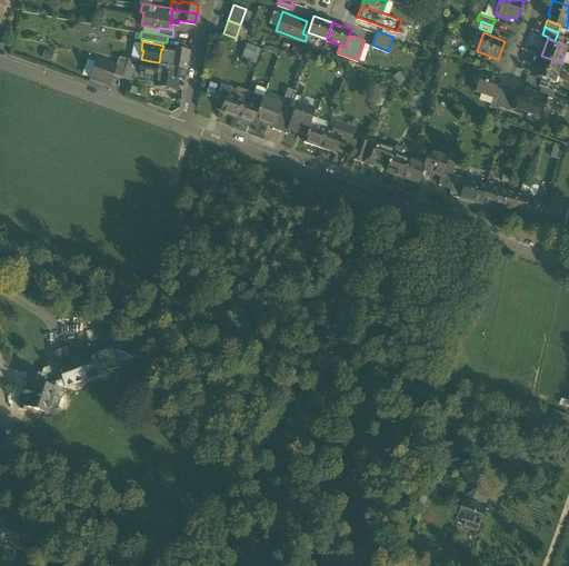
[(257,59),(261,46),(249,41),(243,53),(257,59)]
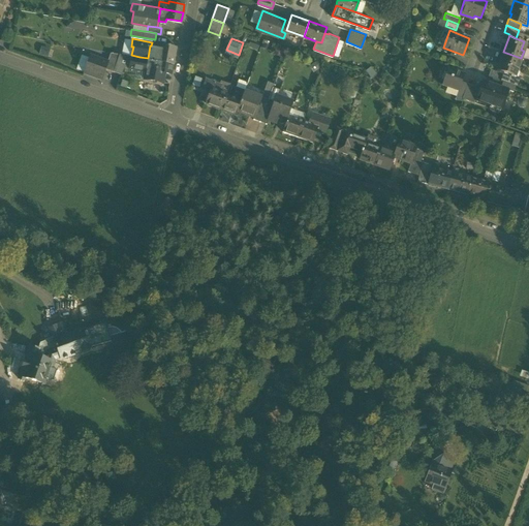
[(151,45),(150,45),(148,58),(174,63),(177,45),(160,42),(160,48),(151,45)]
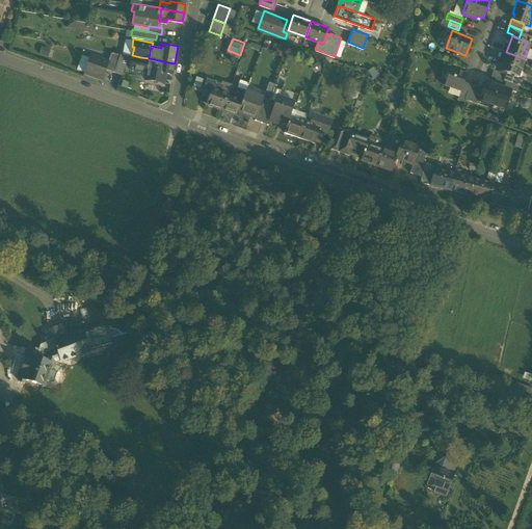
[(120,53),(111,52),(108,60),(106,68),(113,71),(120,53)]
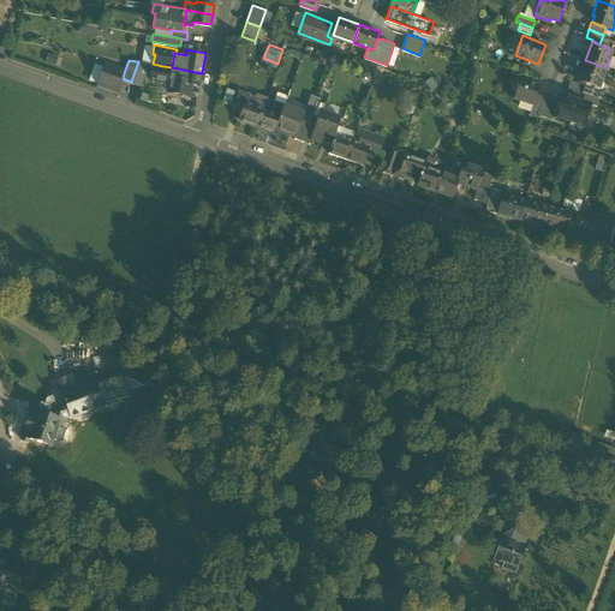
[(605,67),(585,60),(578,79),(585,83),(595,85),(598,77),(602,78),(605,67)]
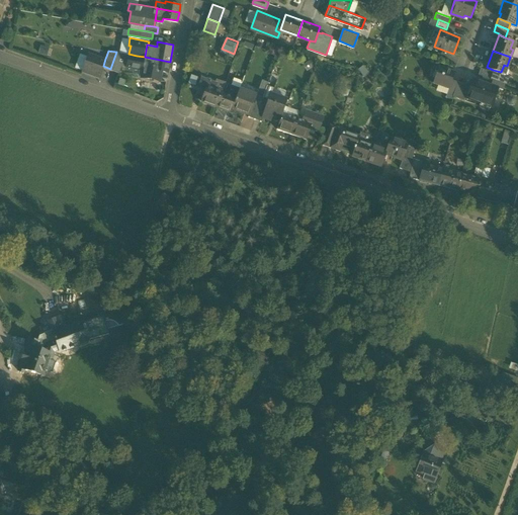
[(128,54),(116,52),(110,69),(118,72),(121,64),(126,65),(128,54)]
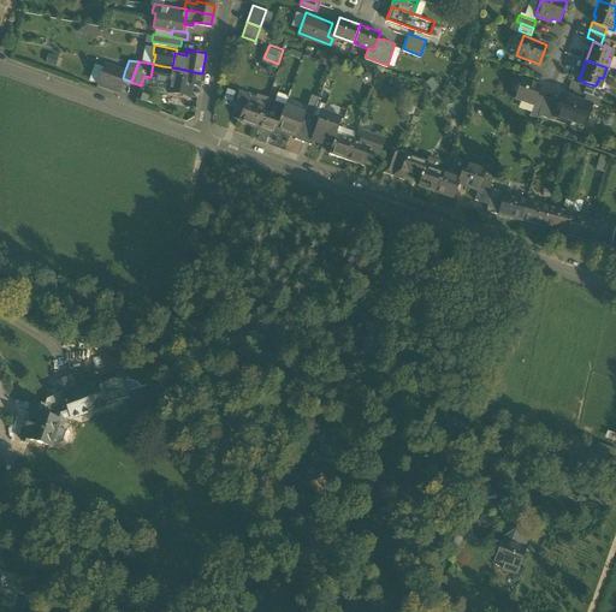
[(125,70),(105,63),(98,82),(118,89),(123,78),(125,70)]
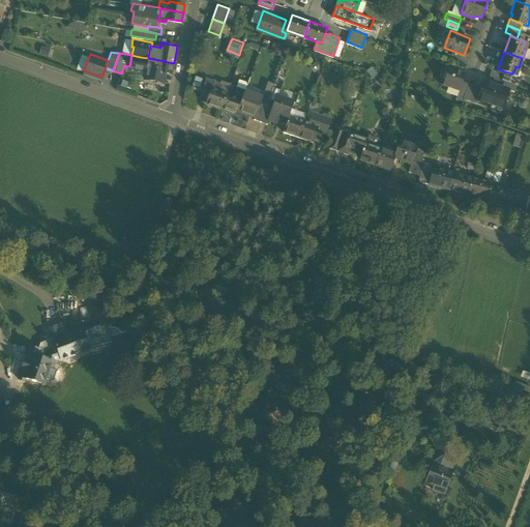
[(140,57),(131,55),(129,66),(138,68),(140,57)]
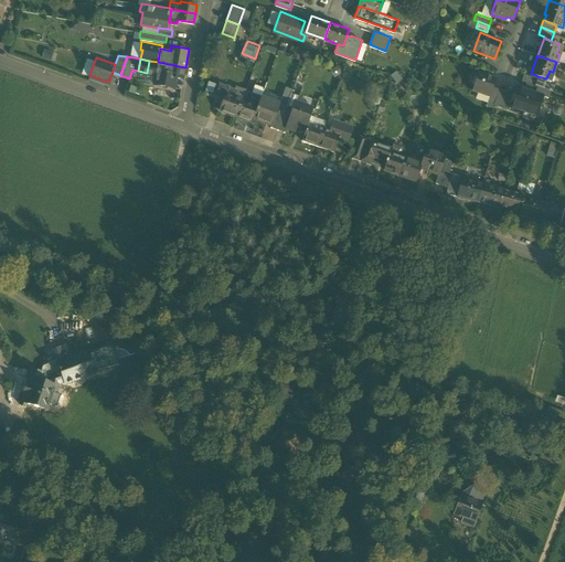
[(158,62),(149,61),(147,73),(155,74),(153,82),(171,85),(172,75),(183,76),(185,67),(158,62)]
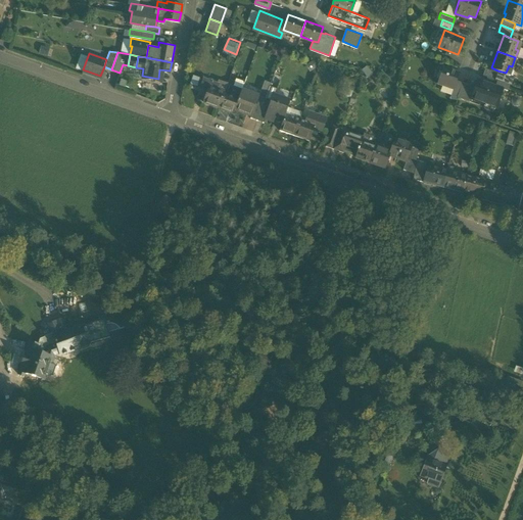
[(459,72),(442,65),(436,81),(442,84),(453,87),(455,81),(459,72)]
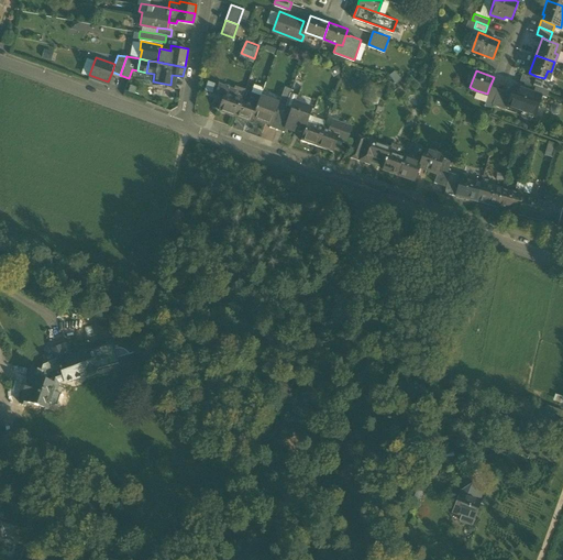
[(533,84),(536,76),(523,70),(520,79),(533,84)]
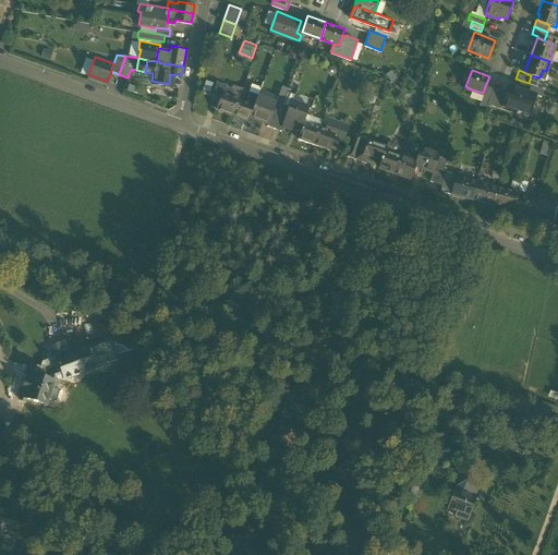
[(223,84),(216,81),(213,92),(219,95),(223,84)]
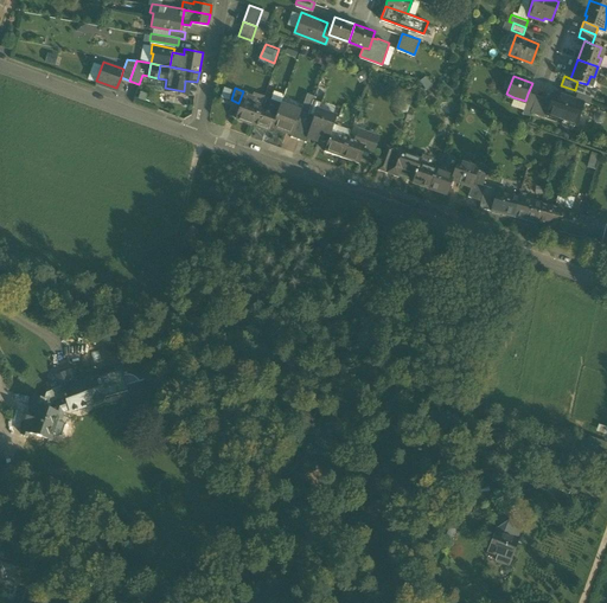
[(574,98),(554,90),(550,102),(547,113),(547,114),(575,123),(583,102),(583,101),(574,98)]
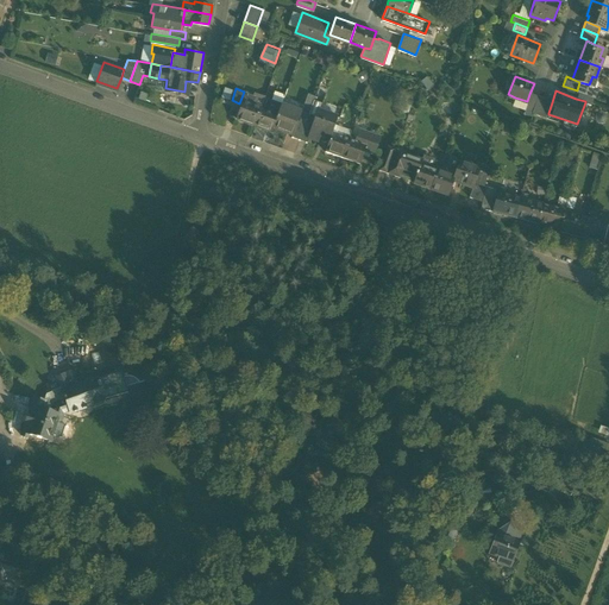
[(255,95),(244,92),(239,104),(243,105),(244,100),(253,104),(255,101),(253,101),(255,95)]
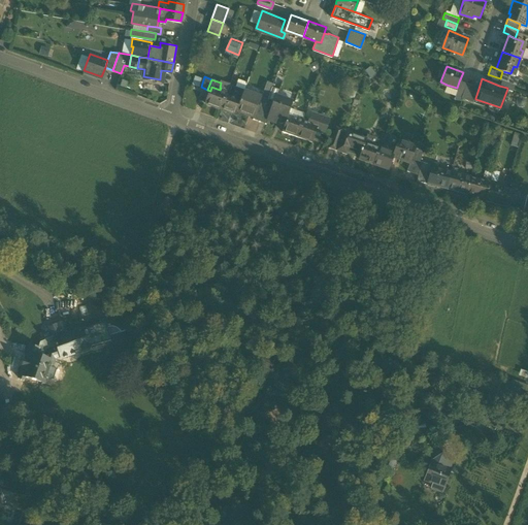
[(514,84),(501,79),(499,86),(507,88),(507,89),(512,90),(514,84)]
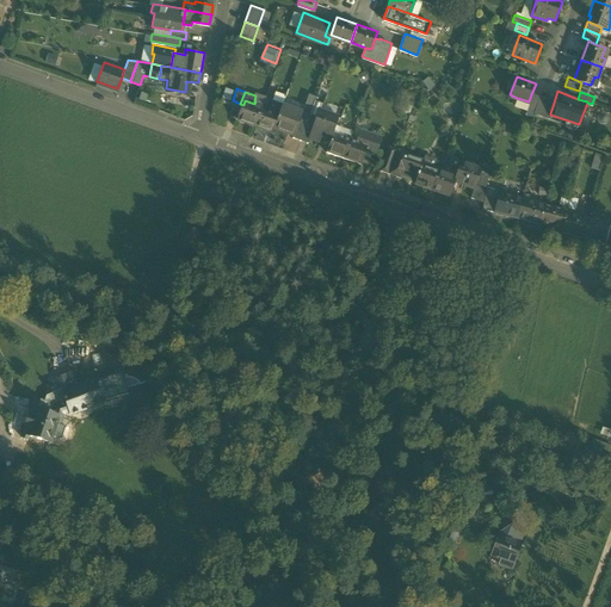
[(538,97),(531,94),(529,101),(526,109),(525,112),(532,115),(534,111),(538,97)]
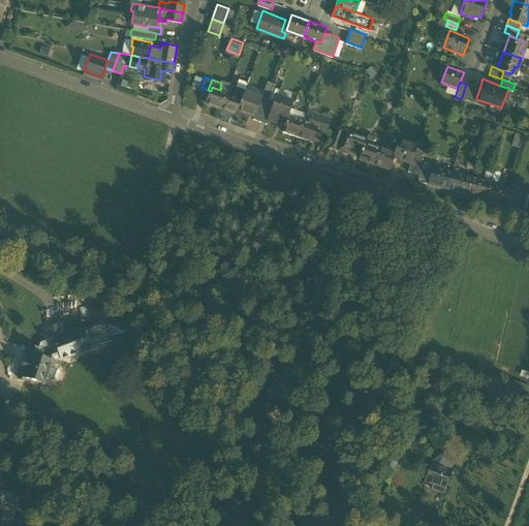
[(479,89),(466,84),(462,96),(476,101),(476,99),(476,98),(479,89)]
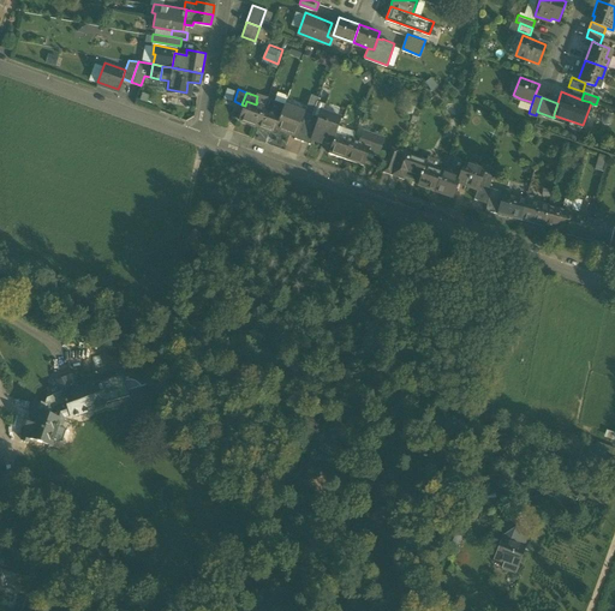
[(532,102),(520,99),(518,106),(530,109),(532,102)]
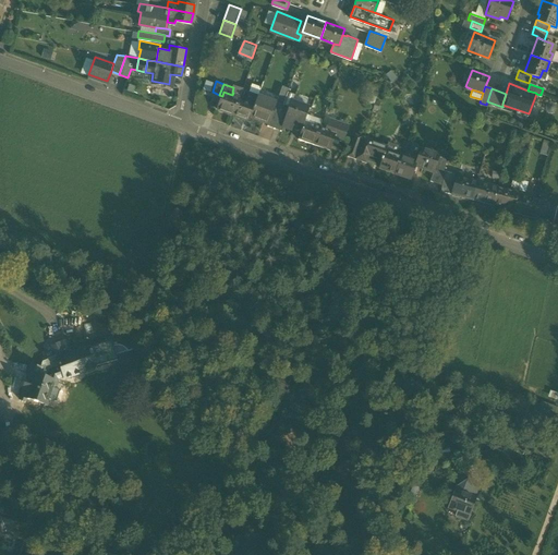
[(269,100),(257,96),(258,94),(249,91),(245,97),(255,100),(251,115),(264,120),(264,118),(269,120),(276,100),(270,98),(269,100)]
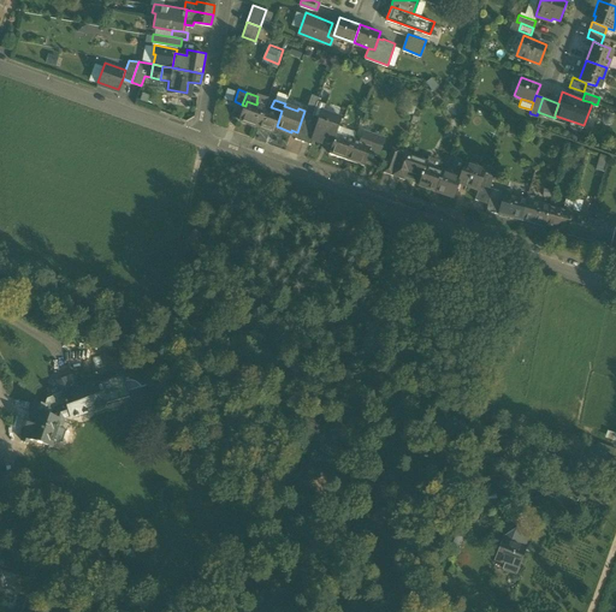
[(256,105),(247,101),(246,106),(241,119),(258,125),(265,105),(258,102),(256,105)]
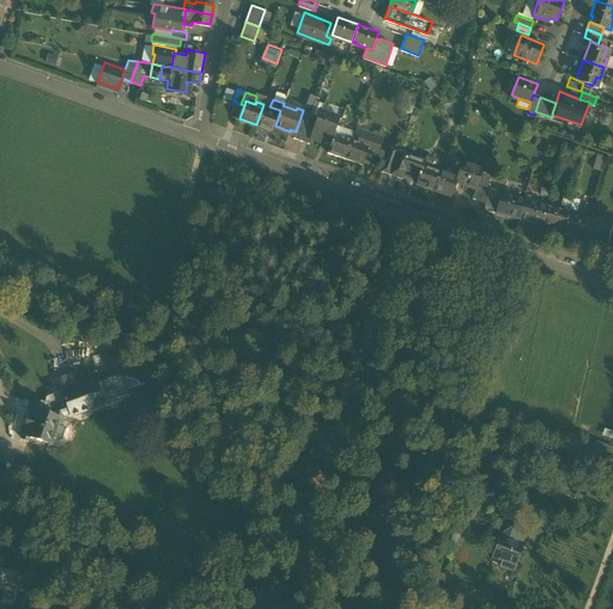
[(269,107),(263,104),(256,125),(273,131),(275,126),(280,110),(269,107)]
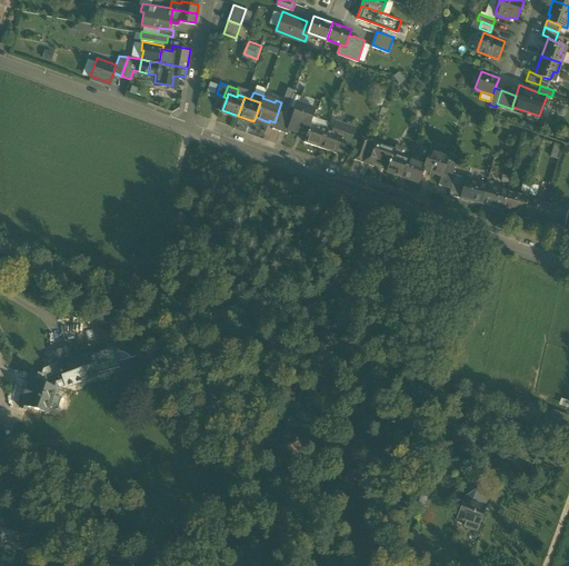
[(316,107),(298,101),(296,107),(288,127),(297,130),(299,125),(302,122),(309,125),(310,123),(316,107)]
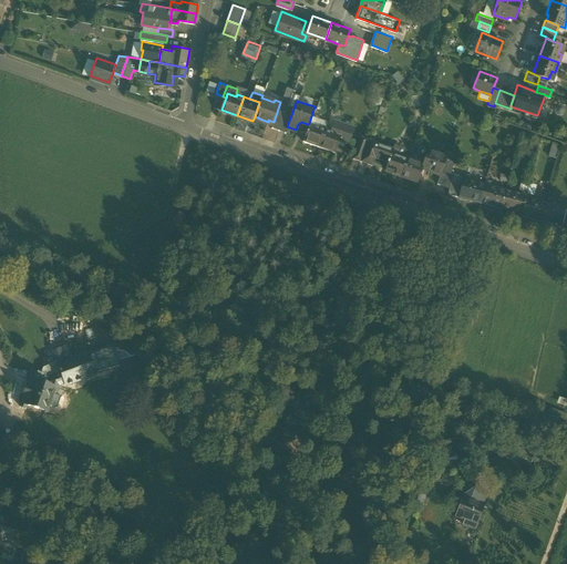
[(274,122),(272,123),(271,126),(278,129),(287,104),(280,102),(274,122)]
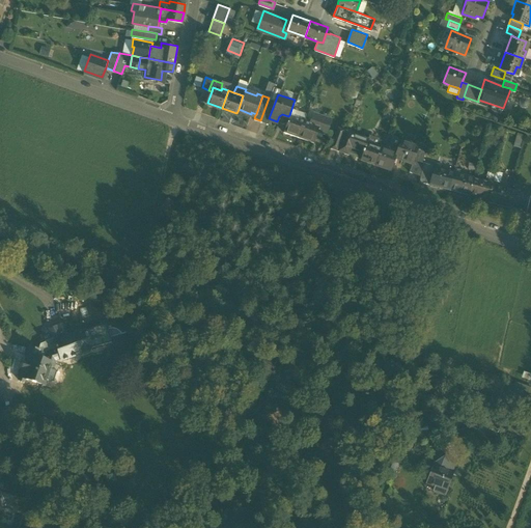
[(269,98),(260,120),(268,122),(269,118),(276,100),(269,98)]
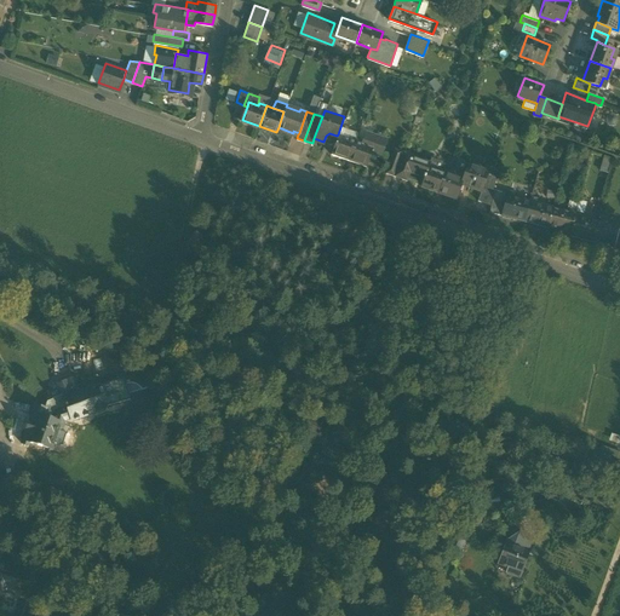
[(380,155),(386,137),(366,131),(362,139),(363,140),(362,143),(373,147),(371,151),(380,155)]
